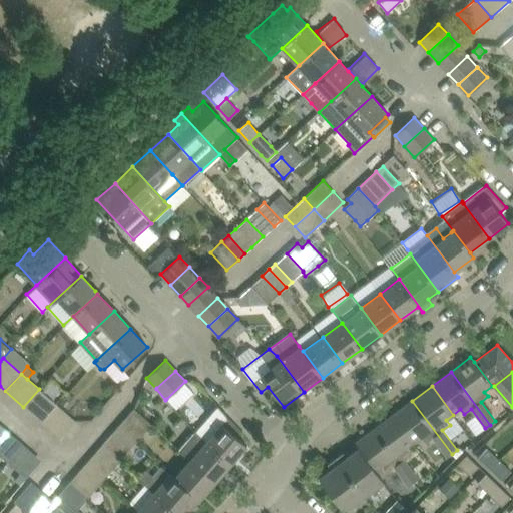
[(23,407),(41,423),(57,405),(39,389),(23,407)]
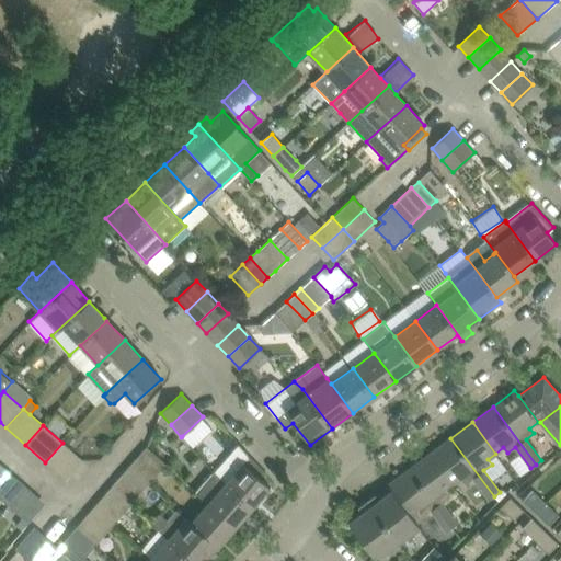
[(489,500),(494,496),(450,438),(430,454),(453,485),(461,479),(465,484),(472,479),(489,500)]
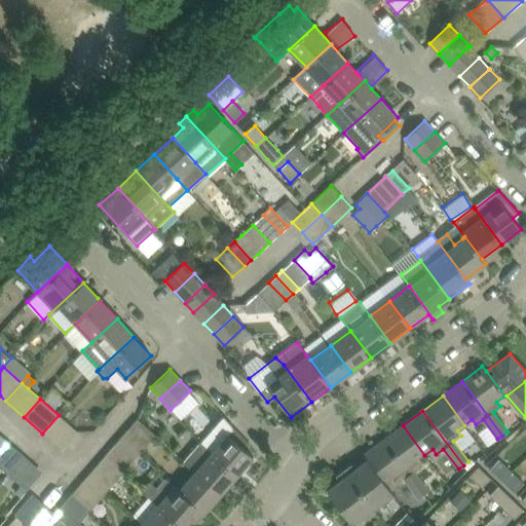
[(59,415),(42,434),(49,440),(62,450),(78,431),(66,421),(59,415)]
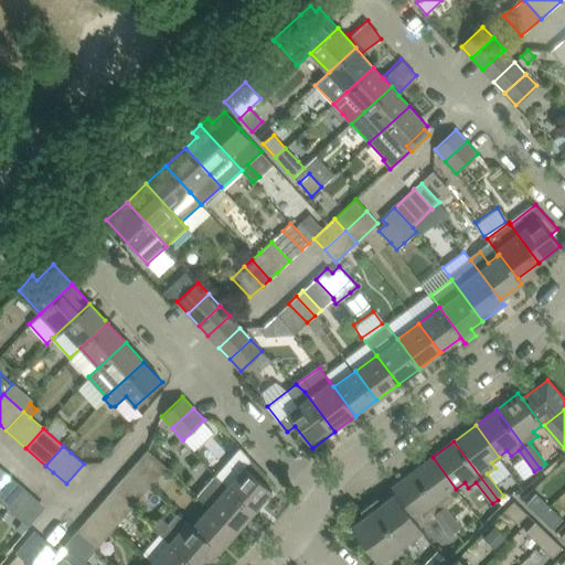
[(241,447),(215,477),(255,511),(273,490),(262,481),(267,476),(241,447)]
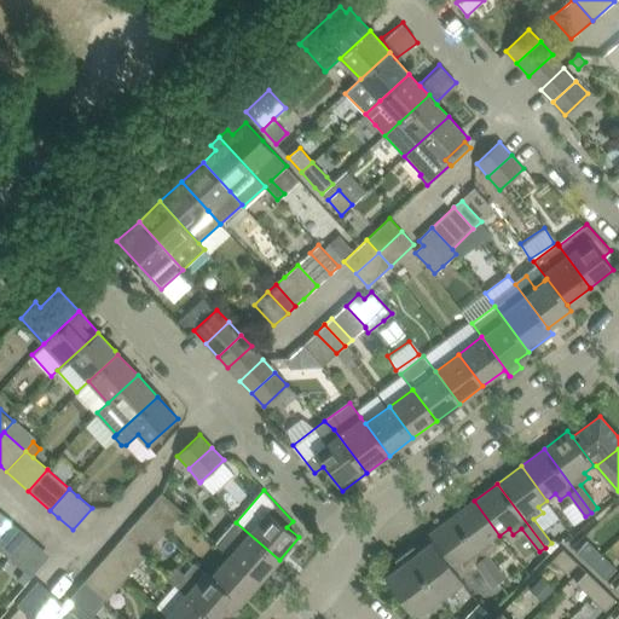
[(172,526),(184,512),(161,492),(150,507),(172,526)]
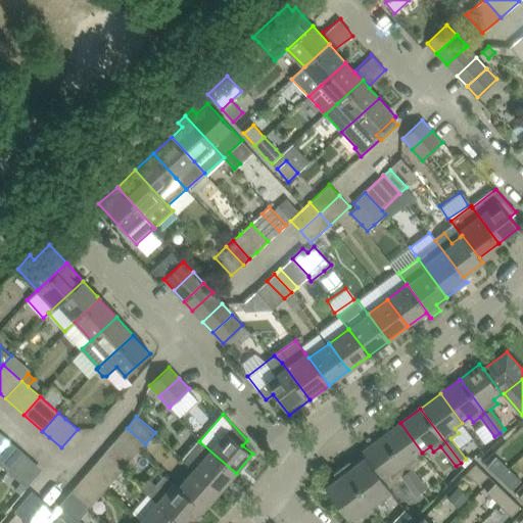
[(415,458),(422,453),(400,423),(381,437),(421,491),(426,488),(412,468),(419,463),(415,458)]
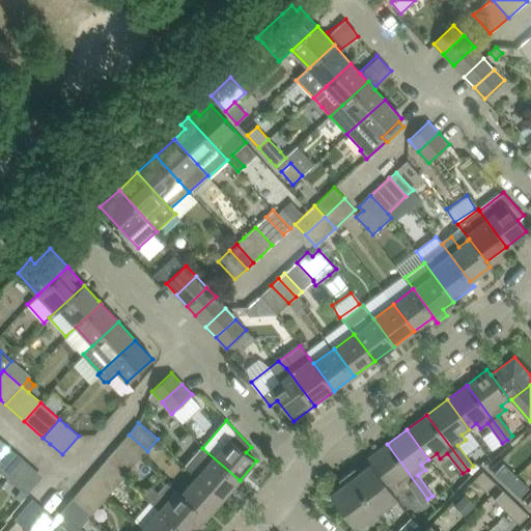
[(129,435),(122,442),(141,457),(147,451),(129,435)]
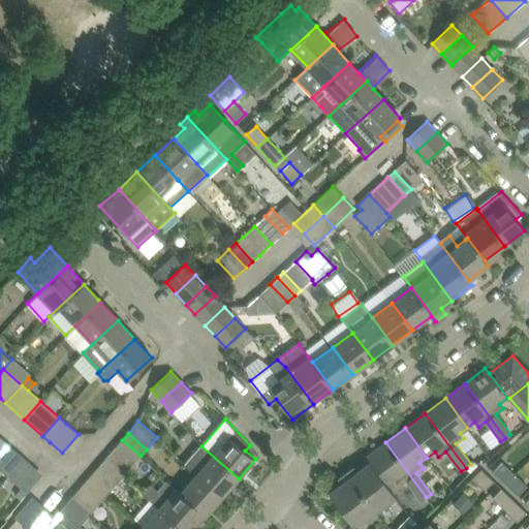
[(122,440),(116,447),(134,463),(141,456),(122,440)]
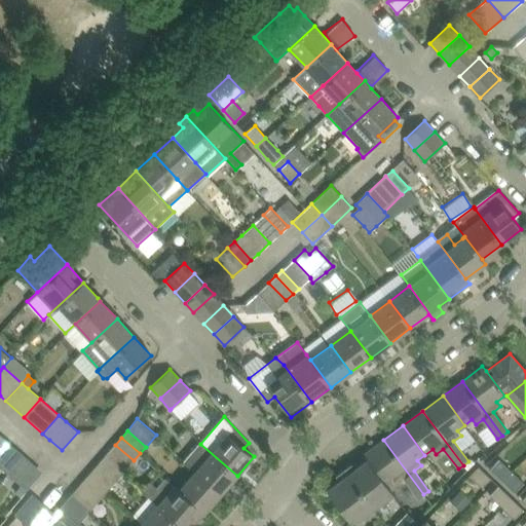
[(5,440),(0,445),(0,466),(1,467),(7,474),(24,455),(16,449),(5,440)]
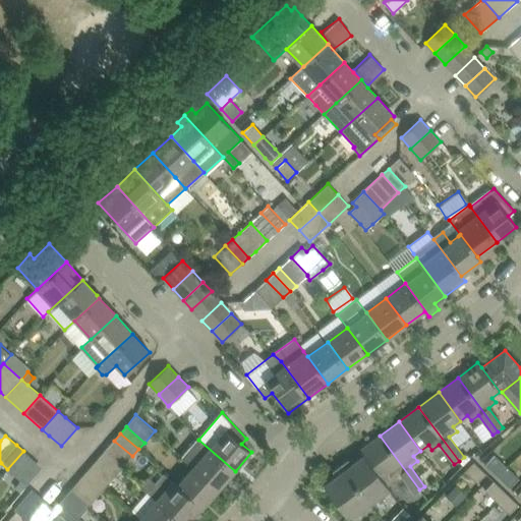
[(415,494),(419,489),(380,436),(360,450),(383,479),(389,474),(393,479),(400,474),(415,494)]
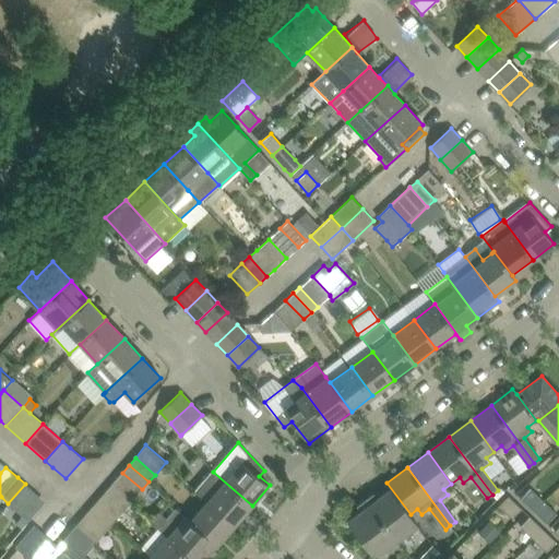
[(195,491),(207,501),(235,525),(252,506),(213,472),(195,491)]
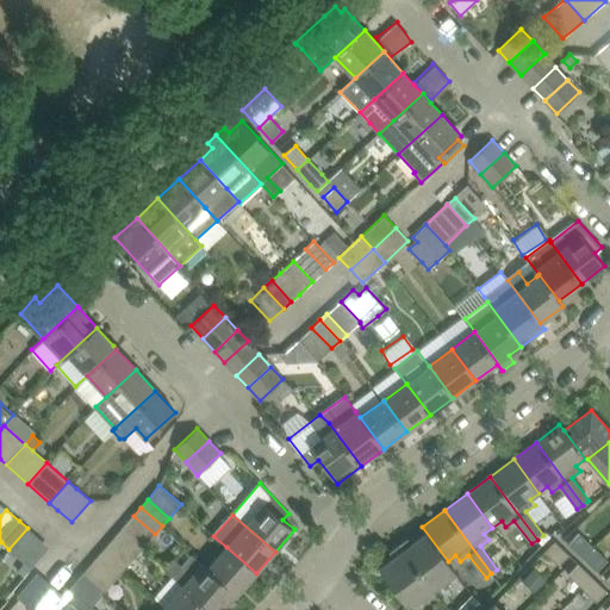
[(134,516),(122,528),(144,546),(155,534),(134,516)]
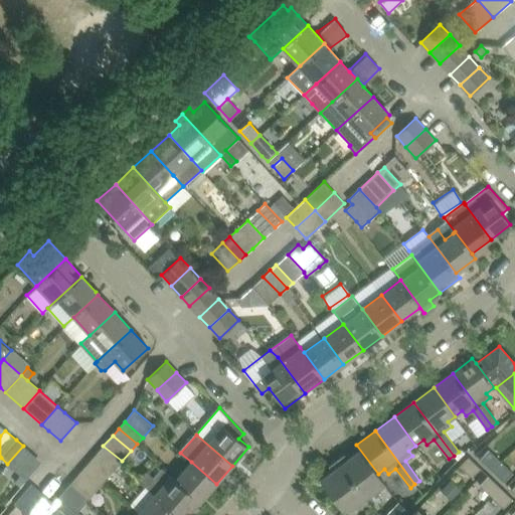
[(385,484),(378,474),(356,445),(355,446),(359,451),(340,465),(365,499),(385,484)]
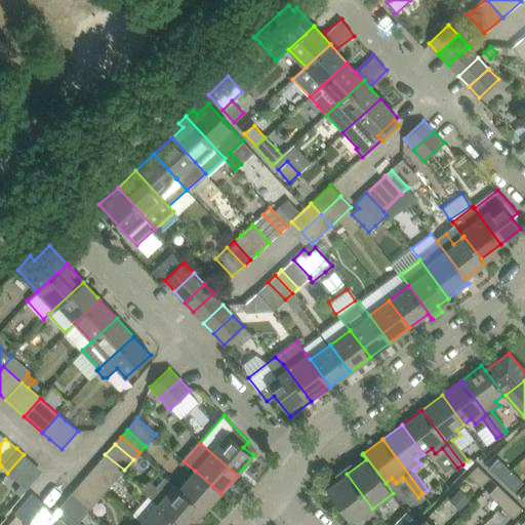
[(24,454),(7,473),(15,479),(31,460),(24,454)]
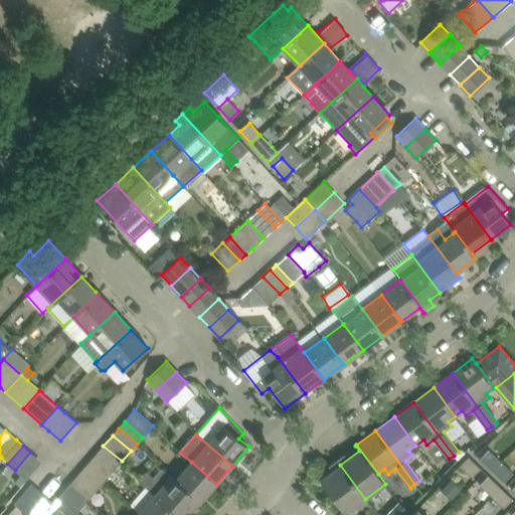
[(111,474),(122,461),(103,446),(93,458),(111,474)]
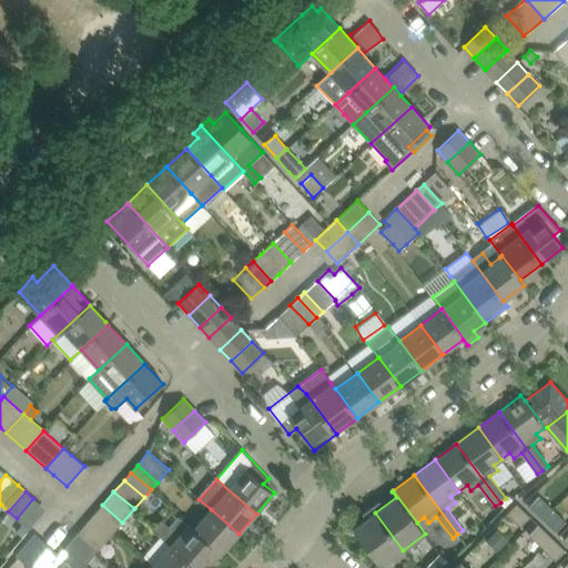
[(539,496),(529,506),(541,518),(553,509),(539,496)]
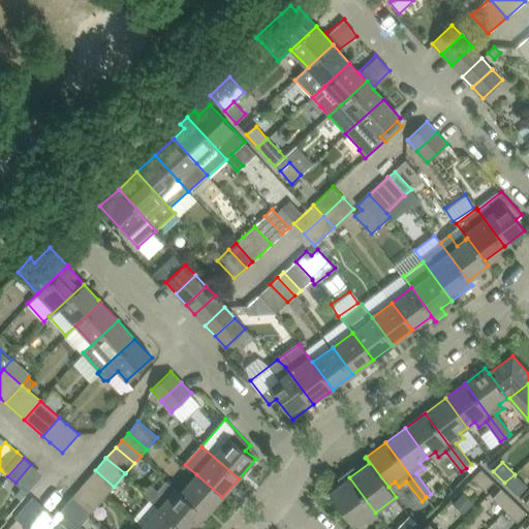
[(481,469),(472,478),(485,491),(494,481),(481,469)]
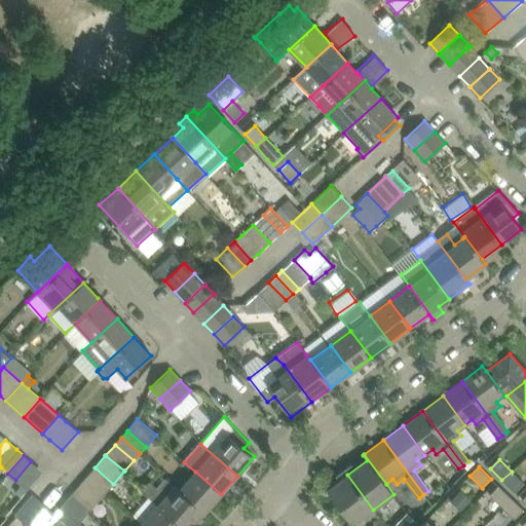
[(95,467),(88,475),(98,483),(107,490),(108,491),(113,484),(95,467)]
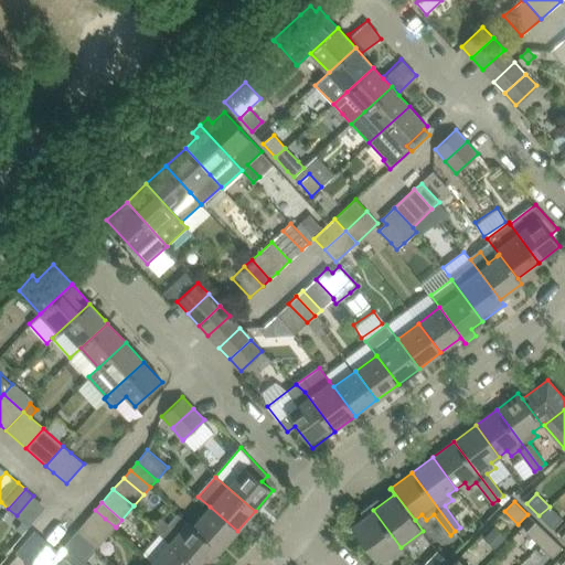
[(210,507),(192,526),(220,551),(237,531),(210,507)]
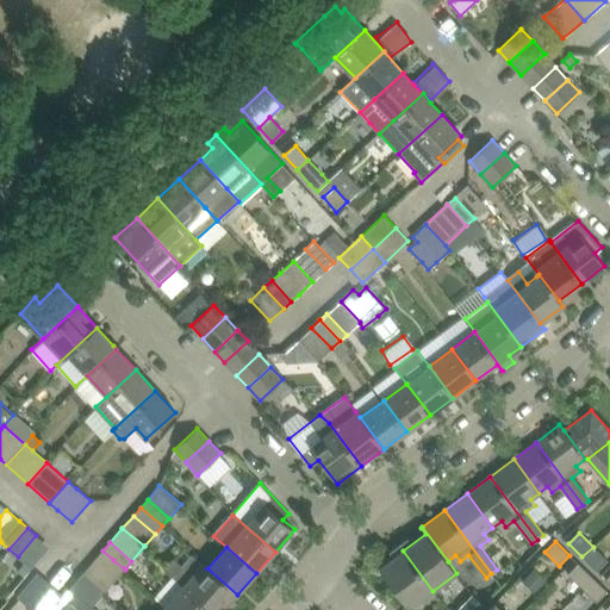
[(593,547),(582,556),(597,571),(608,560),(593,547)]
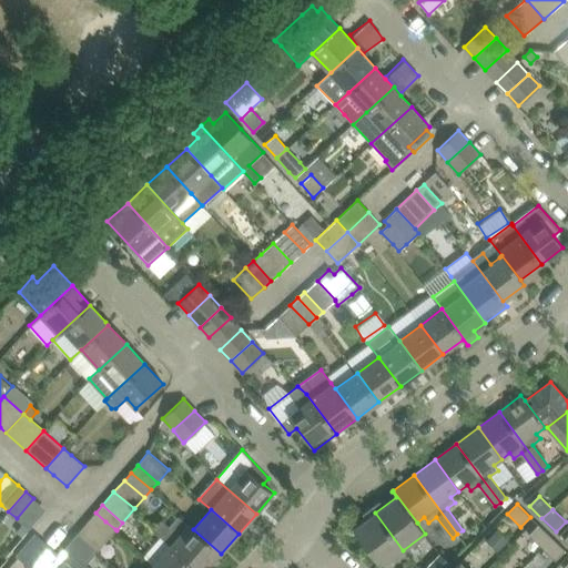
[(95,513),(89,520),(109,538),(117,530),(115,529),(95,513)]
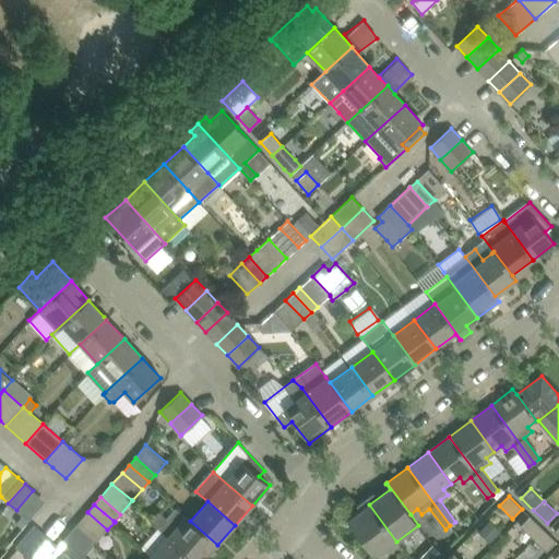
[(376,557),(396,542),(369,504),(347,520),(376,557)]
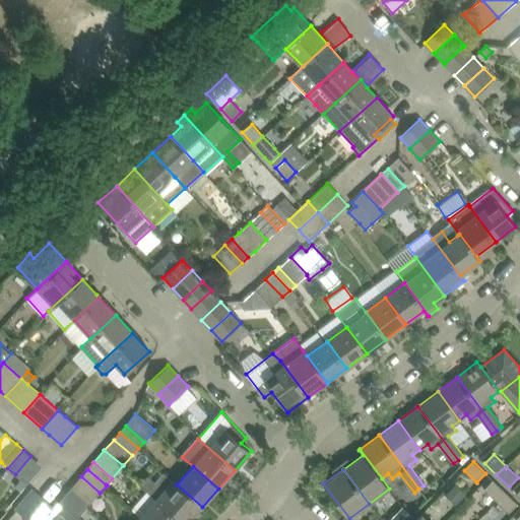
[(147,478),(141,485),(156,500),(180,519),(191,519),(203,508),(202,507),(177,484),(173,480),(164,473),(154,484),(147,478)]
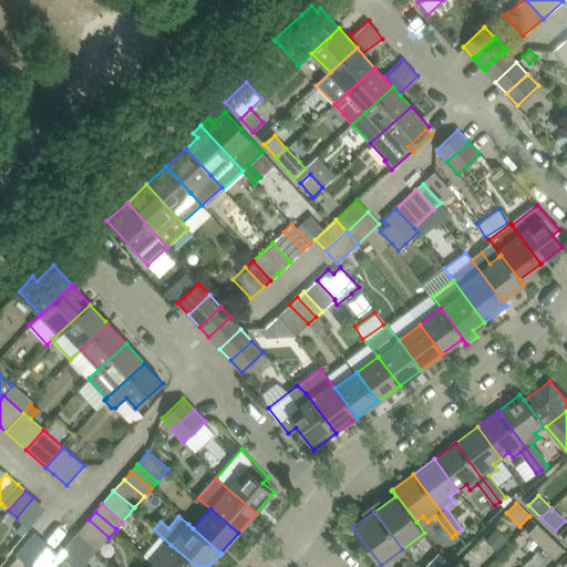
[(89,519),(76,533),(98,550),(109,537),(89,519)]
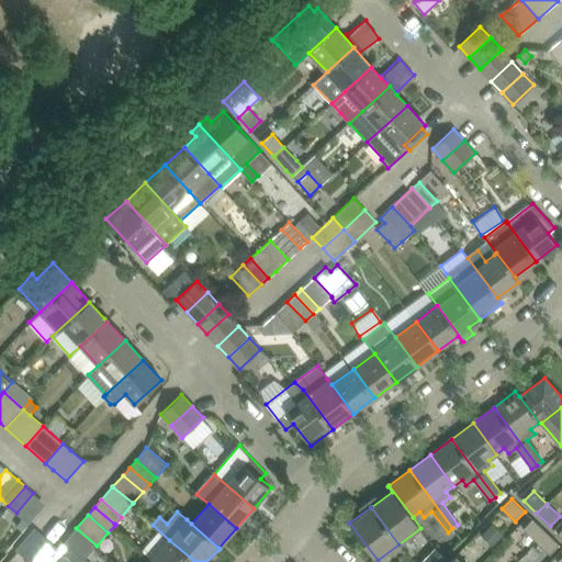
[(22,519),(15,527),(21,531),(27,525),(22,519)]
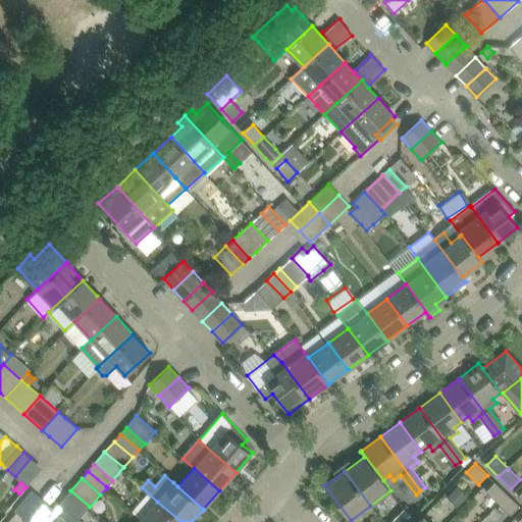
[(496,482),(486,492),(498,504),(507,493),(496,482)]
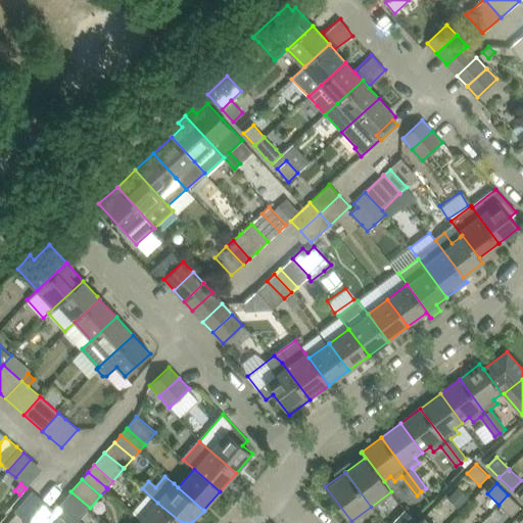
[(14,512),(26,521),(43,501),(32,491),(14,512)]
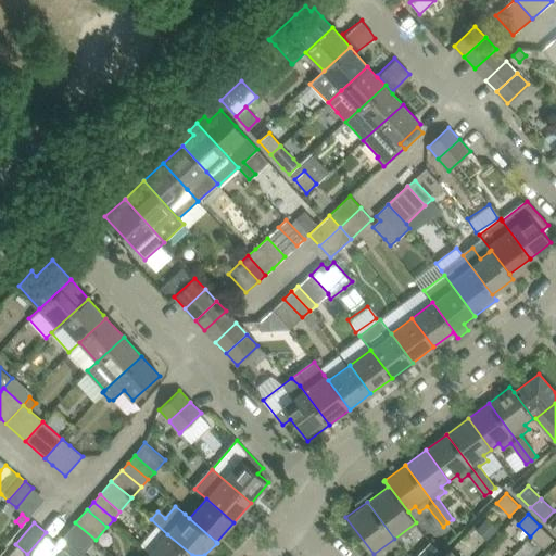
[(85,552),(96,540),(75,522),(64,535),(68,539),(85,552)]
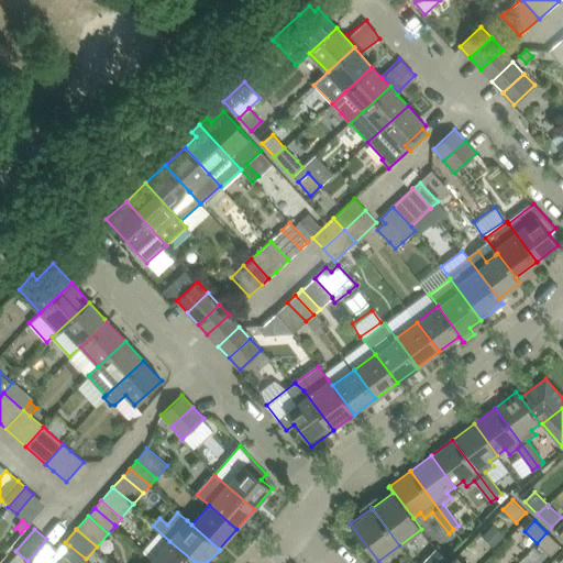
[(547,532),(537,543),(550,555),(560,545),(547,532)]
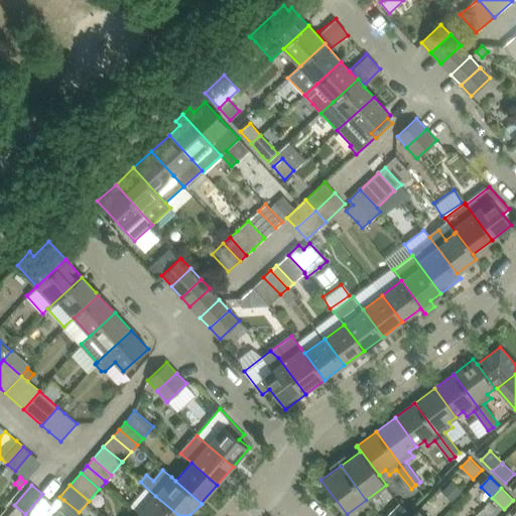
[(42,494),(25,514),(26,515),(42,515),(53,504),(42,494)]
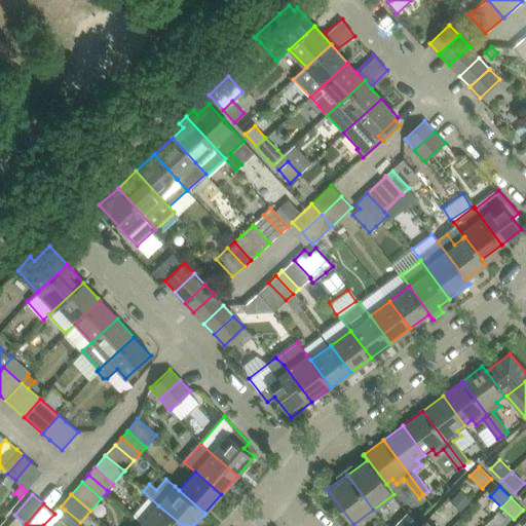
[(182,525),(158,505),(142,524),(144,525),(182,525)]
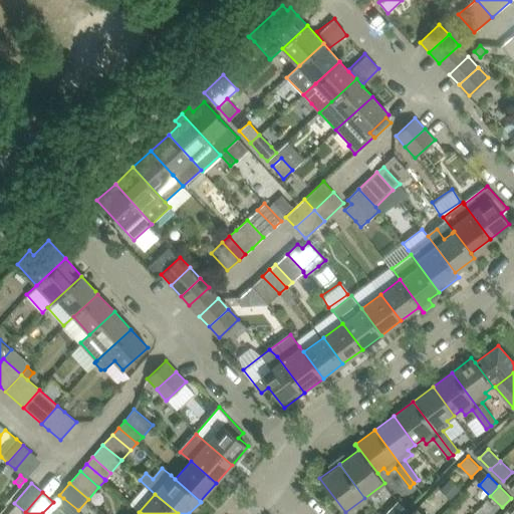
[(53,502),(42,513),(53,513),(59,507),(57,505),(63,498),(59,495),(53,502)]
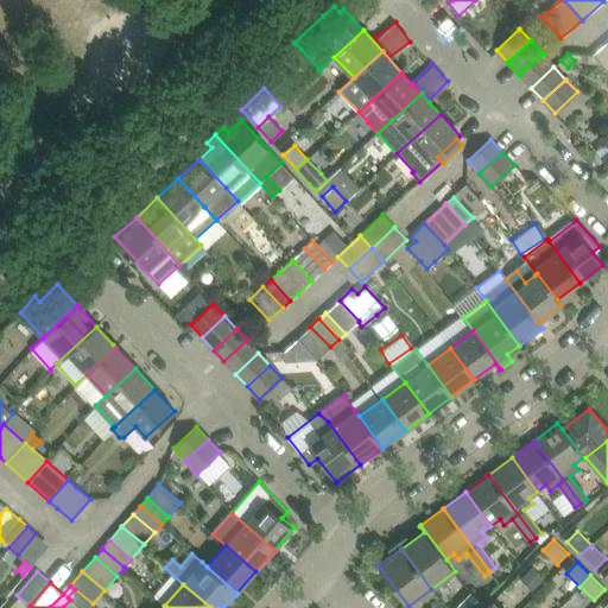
[(75,589),(68,597),(80,607),(96,607),(86,599),(75,589)]
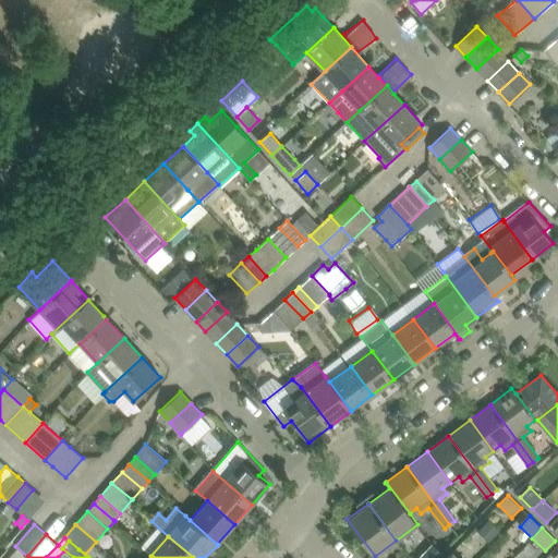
[(419,557),(437,557),(443,554),(433,544),(419,557)]
